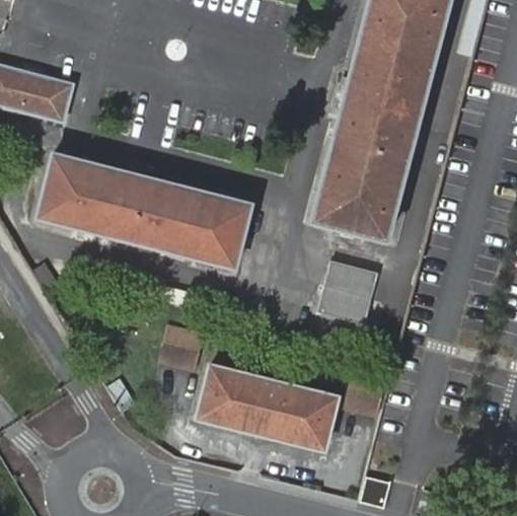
[(368,0),(311,223),(390,243),(453,0),(368,0)]
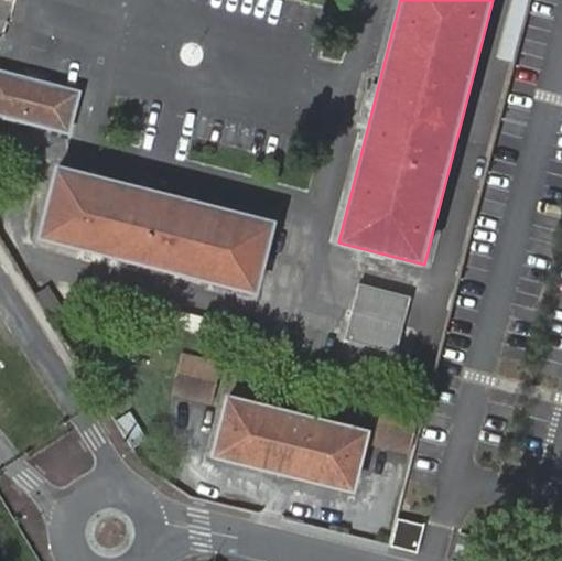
[(79,89),(0,68),(0,115),(68,133),(79,89)]
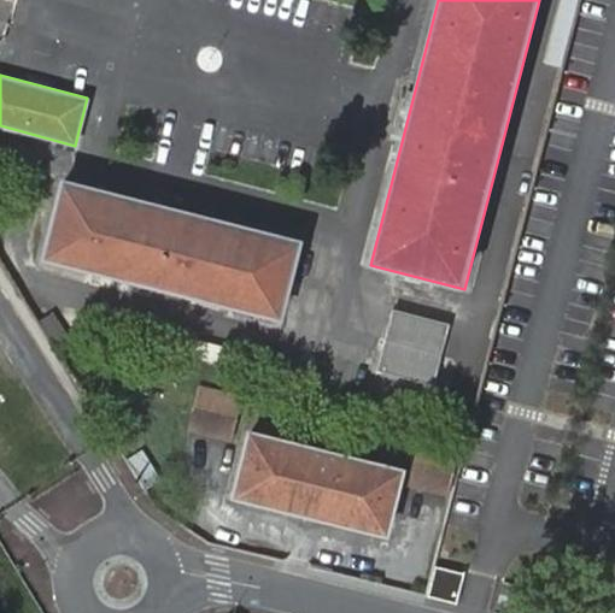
[(304,241),(60,180),(40,261),(283,323),(304,241)]
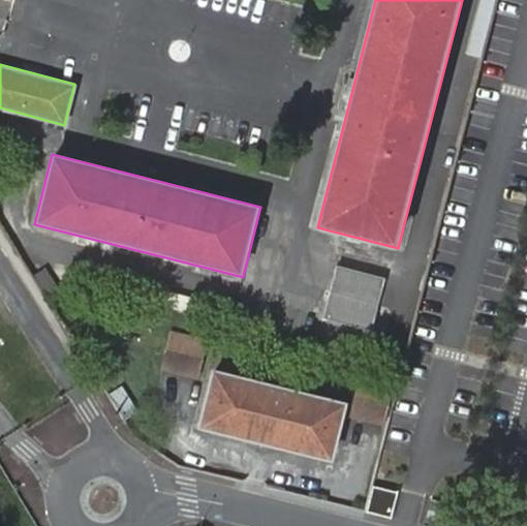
[(384,276),(335,263),(321,316),(371,329),(384,276)]
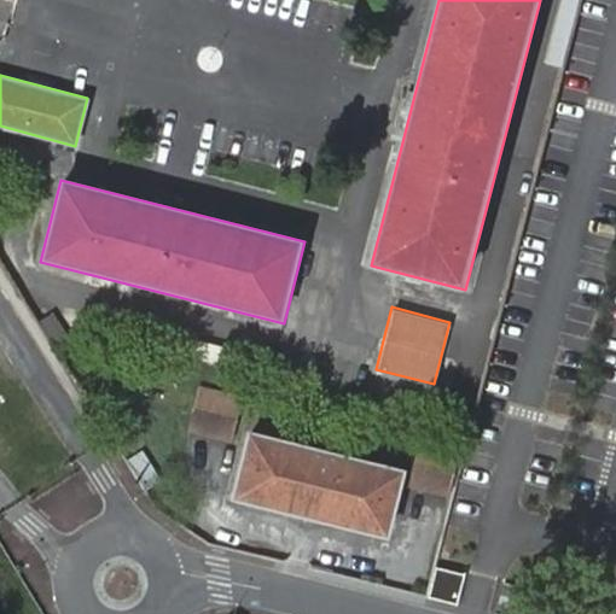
[(199,381),(187,428),(234,439),(245,393),(199,381)]
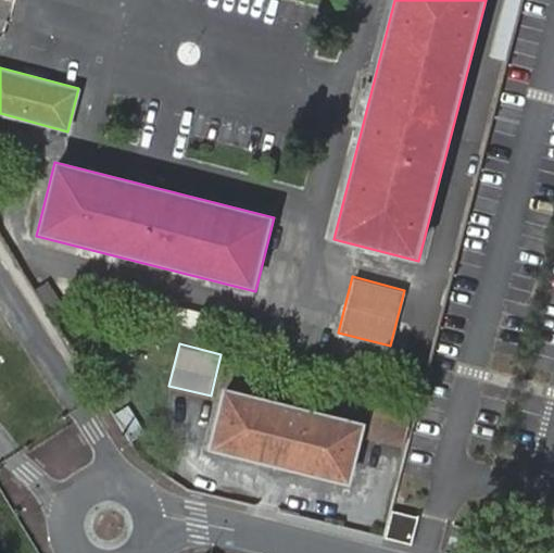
[(366,423),(222,388),(206,450),(351,485),(366,423)]
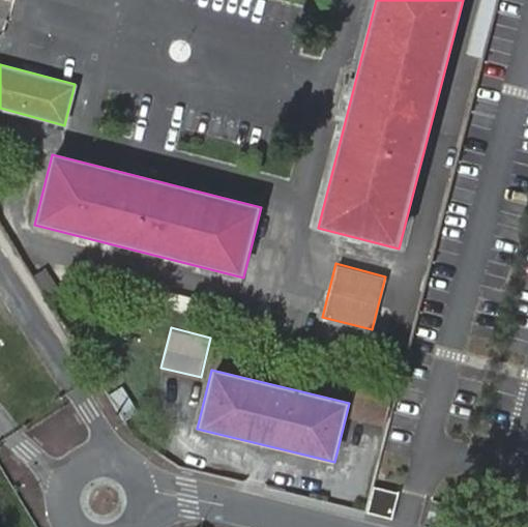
[(357,379),(353,417),(388,421),(392,382),(357,379)]
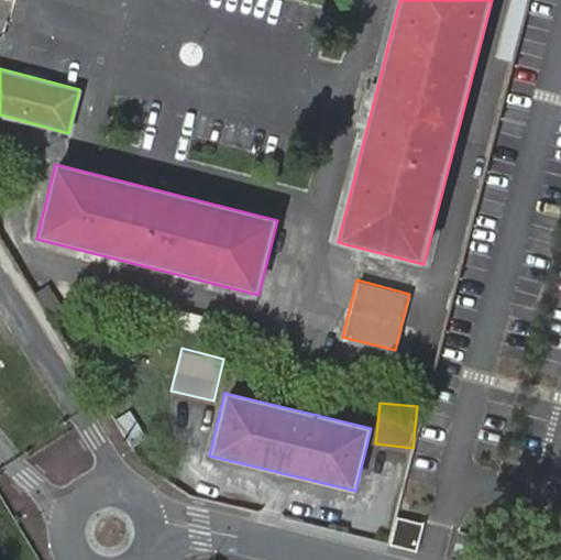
[(130,406),(113,416),(131,443),(146,434),(130,406)]
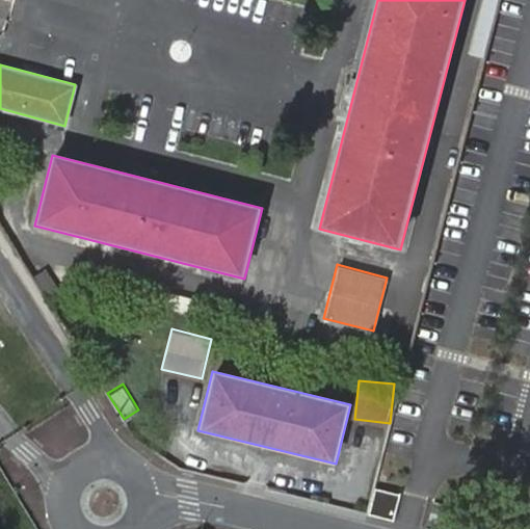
All buildings are outlined.
